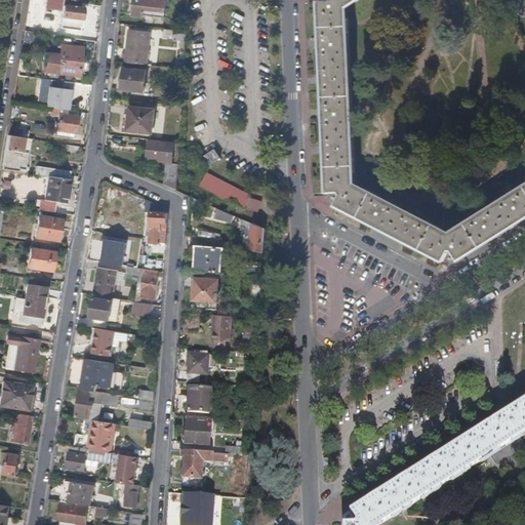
[(64,0),(61,0),(48,0),(48,9),(62,11),(63,5),(64,0)]
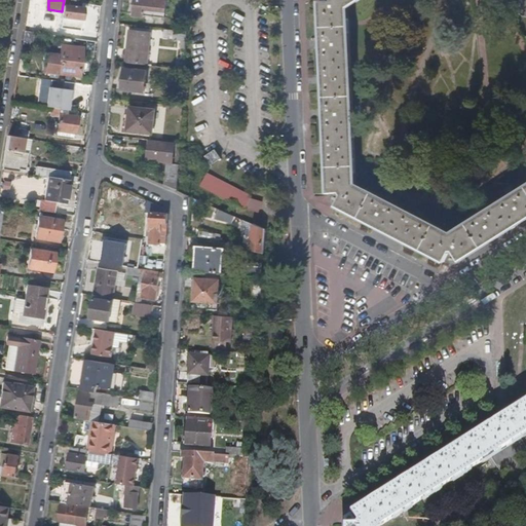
[(167,0),(136,0),(135,17),(144,17),(144,16),(166,19),(167,0)]
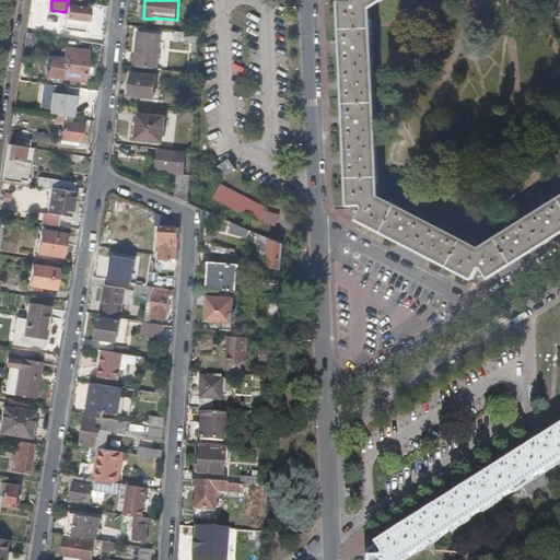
[(546,246),(559,236),(559,200),(543,212),(506,235),(478,253),(444,236),(408,218),(376,202),(371,12),(389,0),(345,0),(339,1),(340,48),(342,85),(343,121),(345,161),(346,210),(360,209),(361,212),(354,224),(469,287),(477,273),(478,272),(480,273),(487,283),(546,246)]
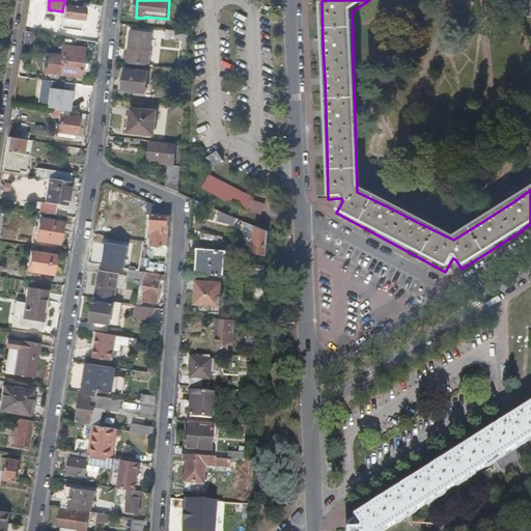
[(81,20),(82,7),(63,5),(62,11),(60,25),(71,27),(72,19),(81,20)]
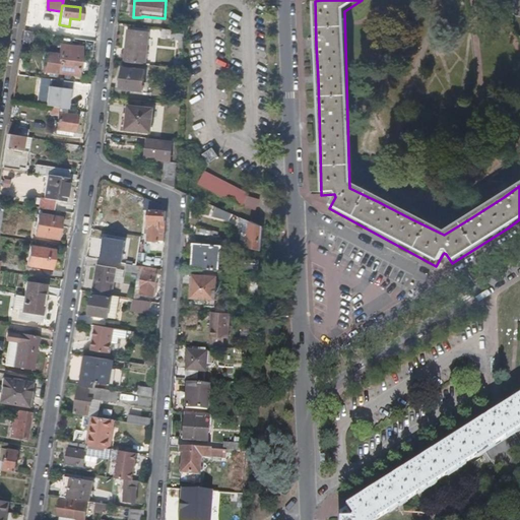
[(124,62),(145,65),(149,34),(128,30),(124,62)]
